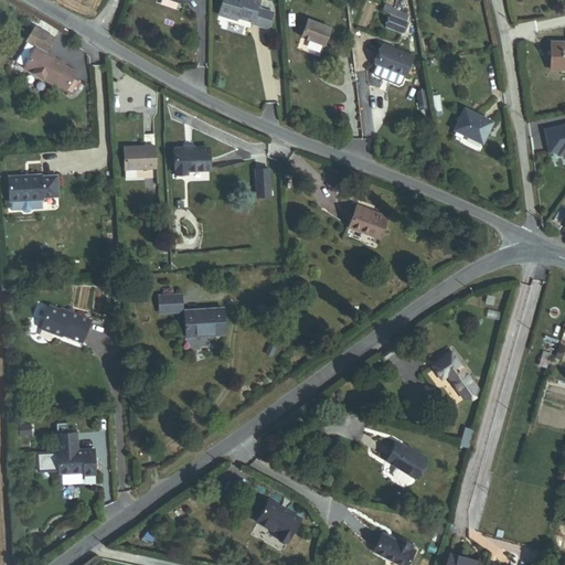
[(259,0),(222,0),(219,14),(231,19),(232,16),(237,18),(254,22),(254,23),(268,28),(273,12),(258,8),(259,0)]
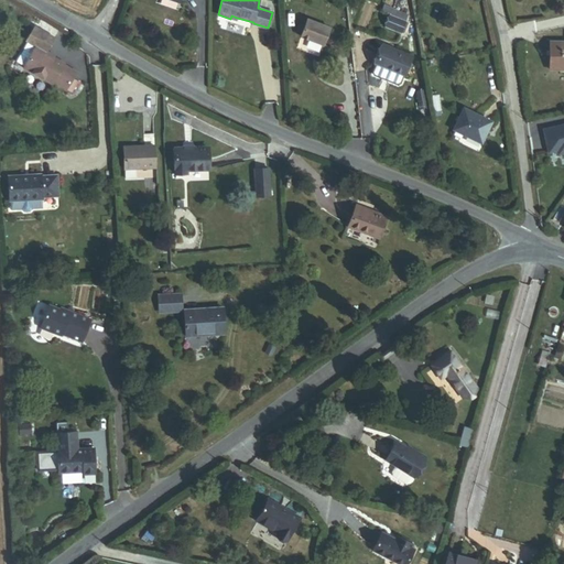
[(383,3),(380,10),(389,14),(405,22),(409,14),(383,3)]
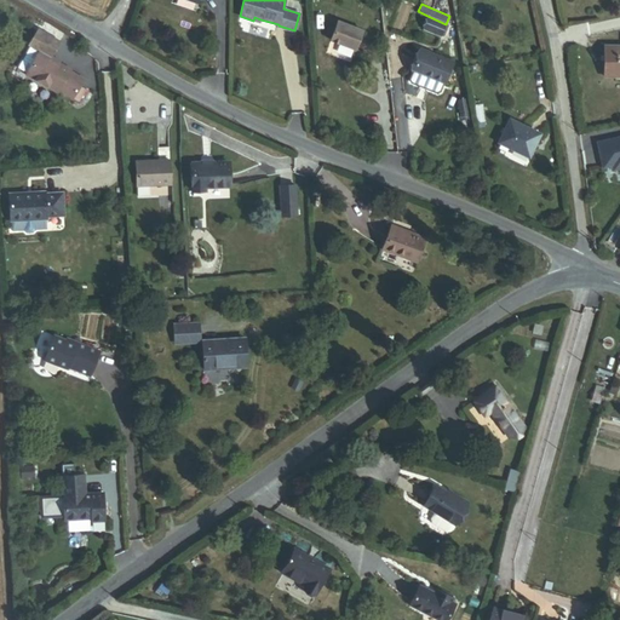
[(446,24),(428,16),(424,27),(442,35),(446,24)]
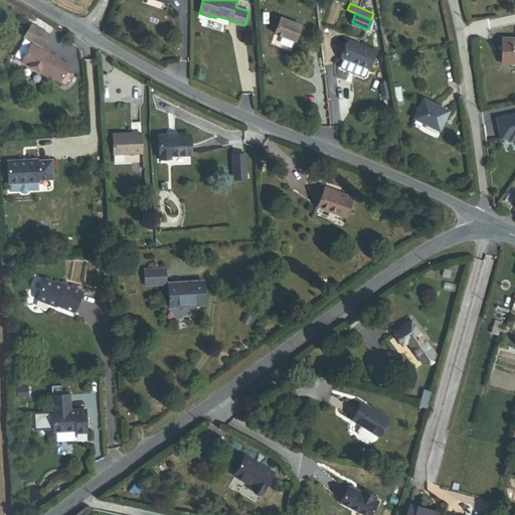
[(301,25),(281,17),(275,33),(295,41),(301,25)]
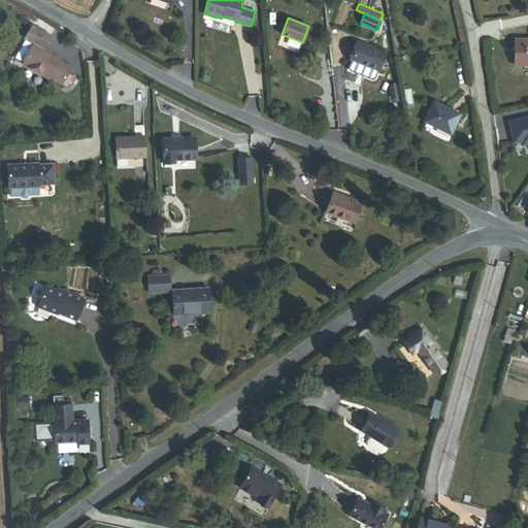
[(43,48),(51,35),(32,25),(25,38),(26,38),(33,43),(23,62),(22,63),(48,78),(50,77),(61,84),(66,86),(71,76),(67,73),(70,67),(59,60),(60,59),(48,53),(48,55),(43,52),(44,48),(43,48)]
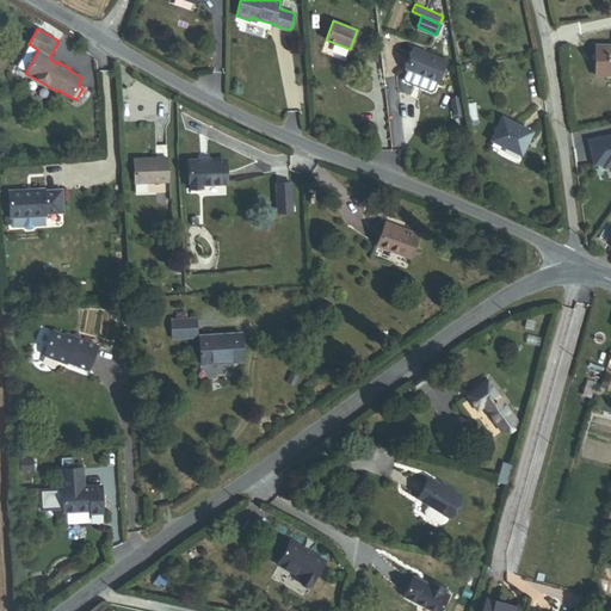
[(30,44),(17,67),(26,72),(38,50),(30,44)]
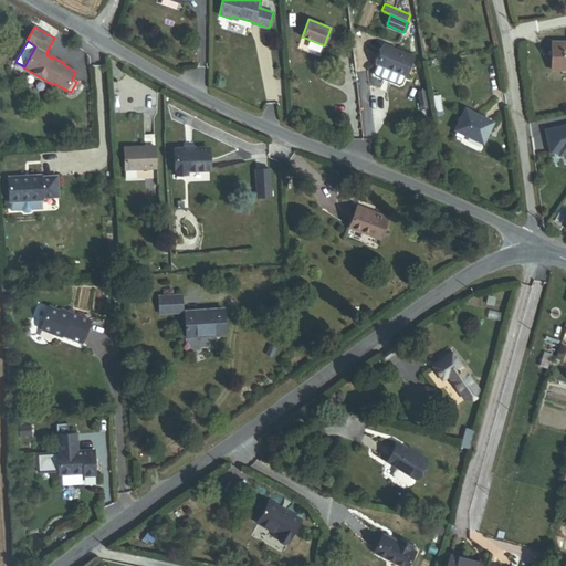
[(553,71),(565,71),(565,41),(554,42),(553,71)]
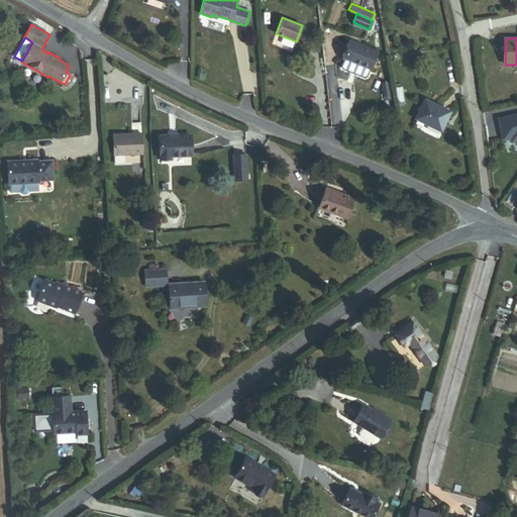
[(378,52),(350,40),(344,59),(345,59),(342,67),(343,69),(365,77),(367,76),(370,69),(371,69),(378,52)]
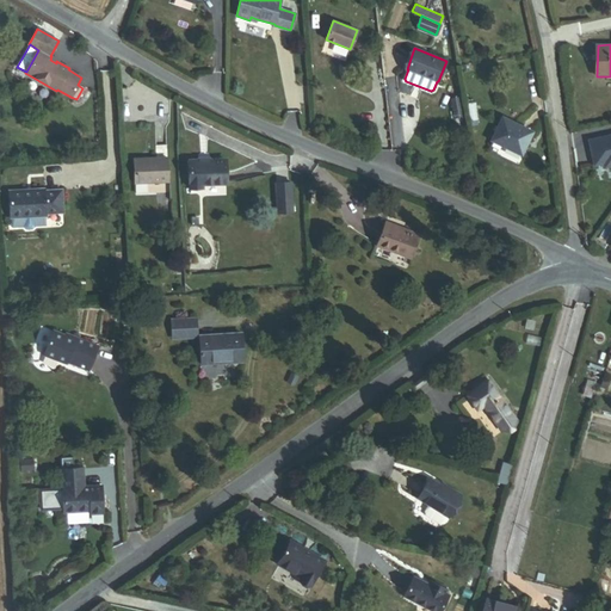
[(470,121),(479,119),(476,103),(468,104),(470,121)]
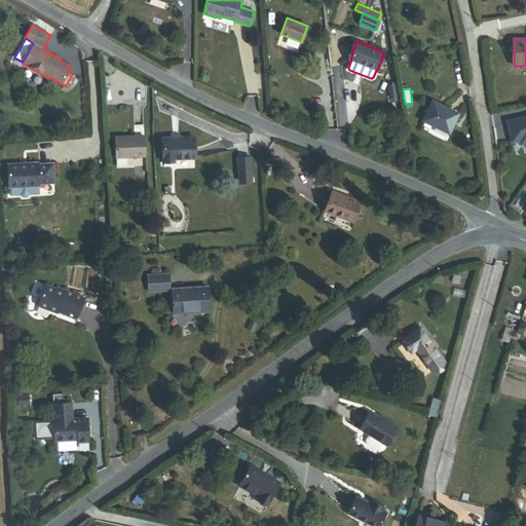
[(424,121),(450,135),(460,114),(435,102),(424,121)]
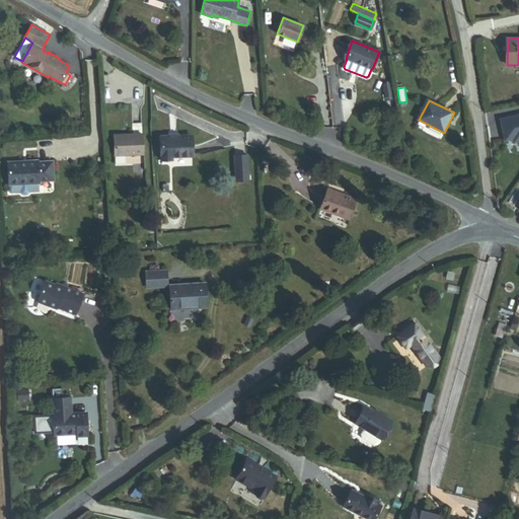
[(518,116),(500,120),(505,143),(513,141),(514,145),(518,143),(518,116)]
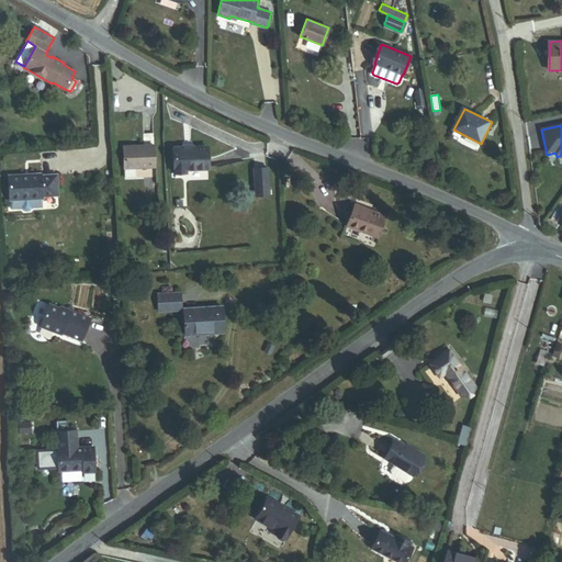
[(156,167),(155,145),(123,146),(124,168),(156,167)]
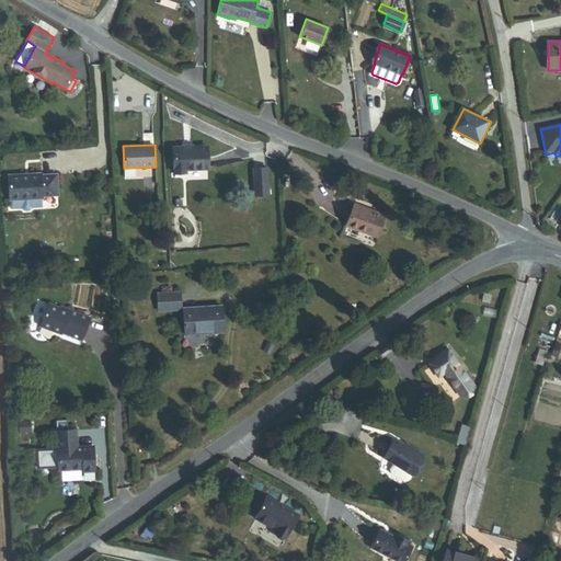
[(186,170),(207,170),(206,149),(174,150),(175,174),(186,174),(186,170)]
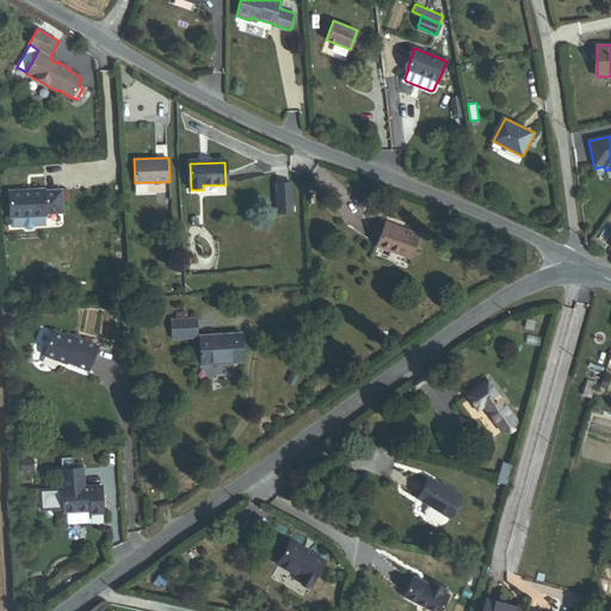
[(292,210),(290,180),(275,181),(276,211),(292,210)]
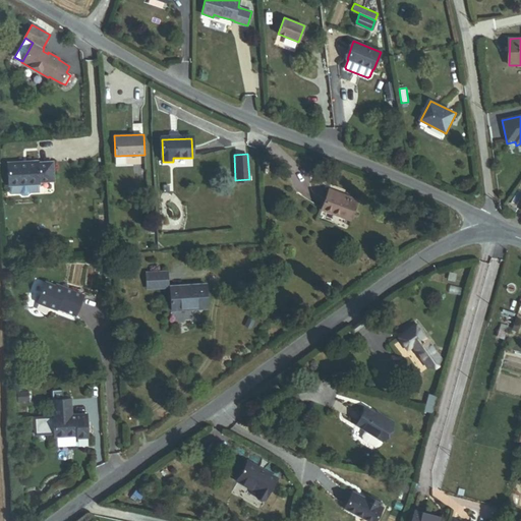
[(54,180),(53,162),(38,163),(38,161),(7,163),(9,185),(39,183),(39,181),(54,180)]
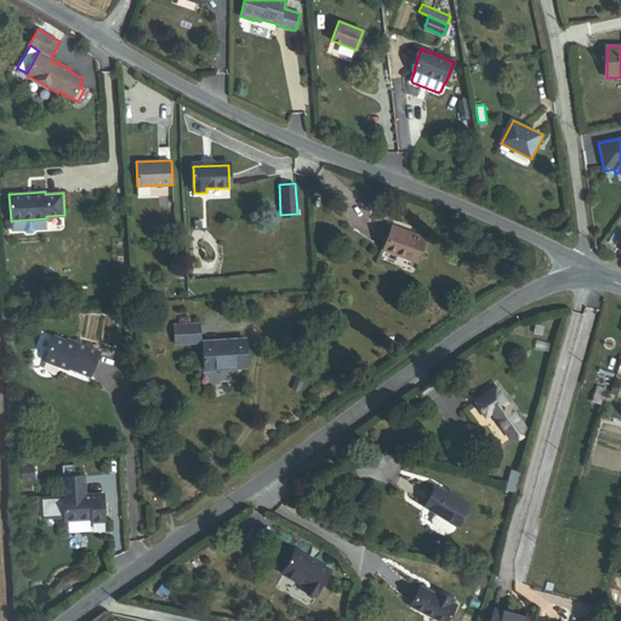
[(417,262),(426,239),(392,226),(383,249),(417,262)]
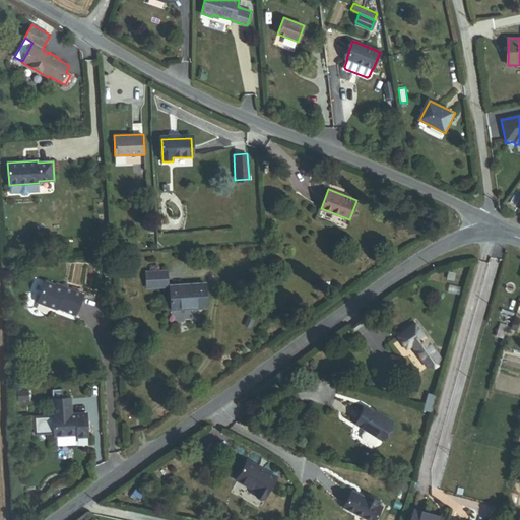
[(103,244),(99,236),(90,240),(94,248),(103,244)]
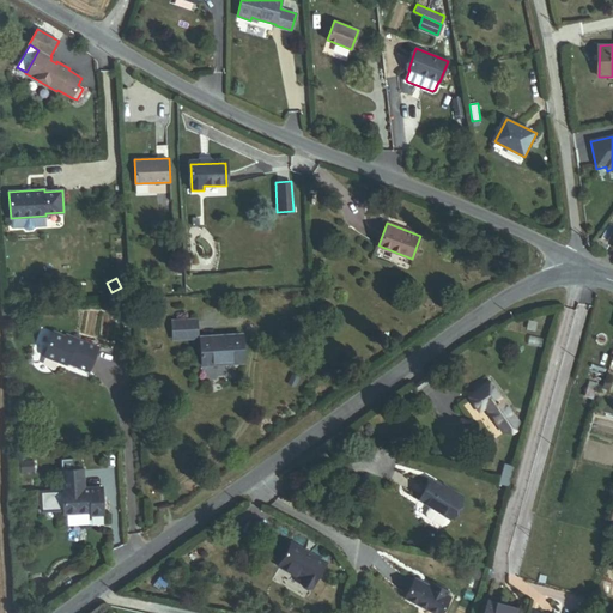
[(178,339),(200,338),(199,321),(177,322),(178,339)]
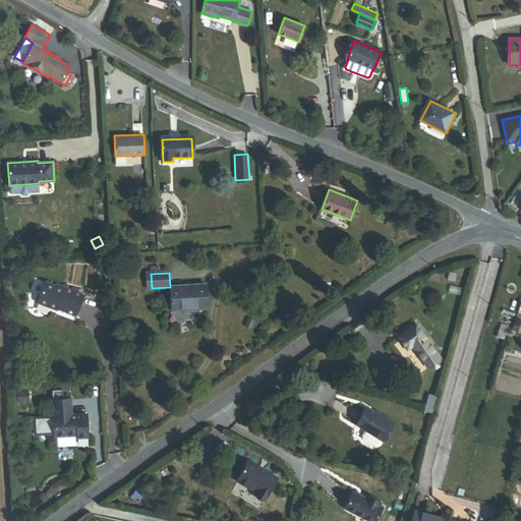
[(454,284),(456,276),(449,275),(448,282),(454,284)]
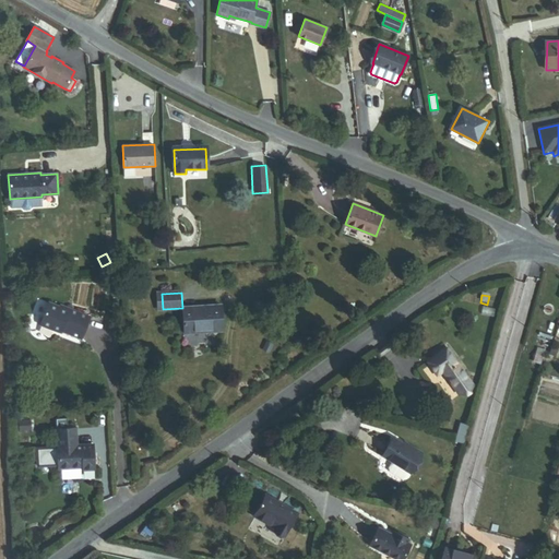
[(90,317),(60,305),(59,307),(48,302),(39,324),(60,332),(61,331),(81,339),(90,317)]
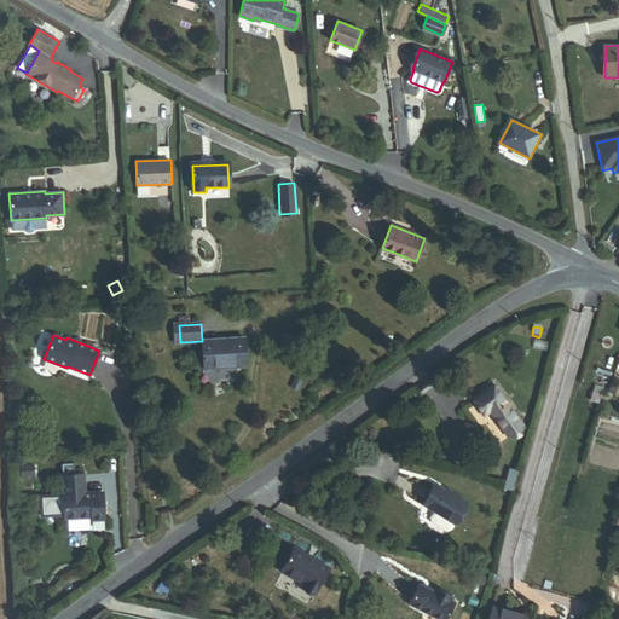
[(247,365),(246,337),(204,340),(206,368),(247,365)]
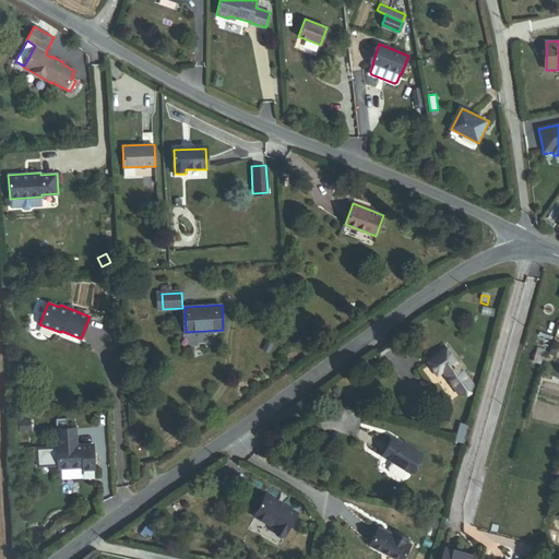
[(459,396),(473,385),(445,352),(426,366),(436,379),(441,375),(459,396)]
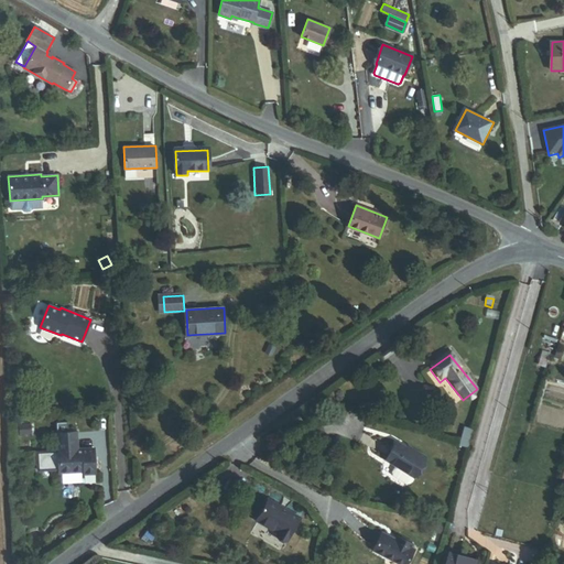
[(539,364),(546,366),(549,358),(541,356),(539,364)]
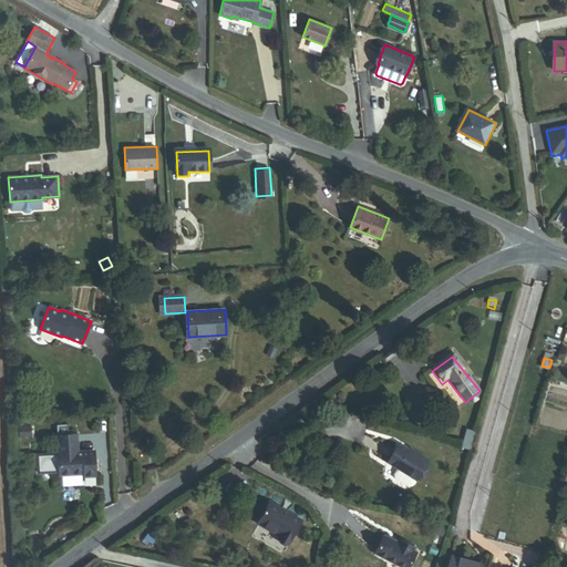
[(473,451),(477,433),(467,430),(462,447),(473,451)]
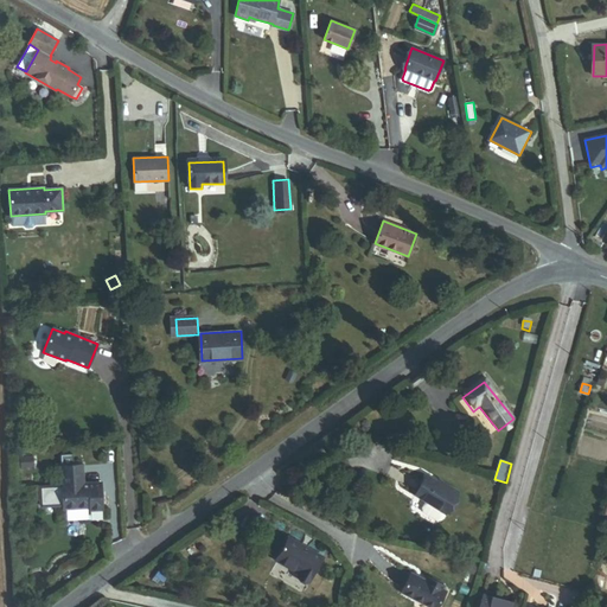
[(103,510),(102,481),(83,484),(82,465),(61,466),(64,510),(90,508),(90,511),(103,510)]
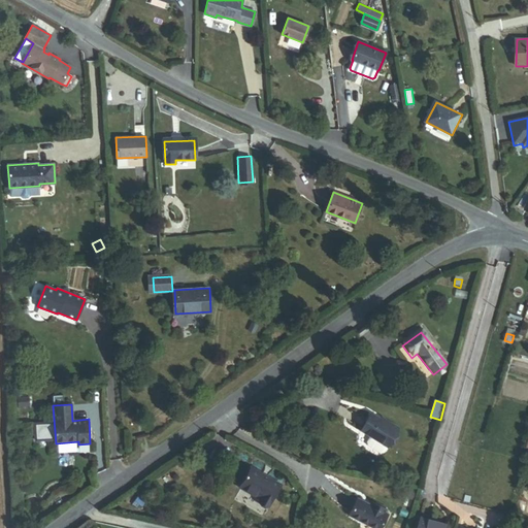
[(391,443),(401,426),(373,408),(362,427),(373,433),(370,438),(371,441),(384,450),(388,449),(391,443)]
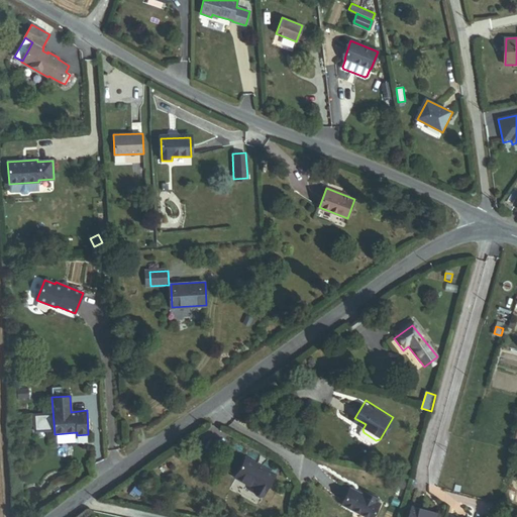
[(275,474),(244,456),(233,476),(254,488),(253,490),(263,495),(275,474)]
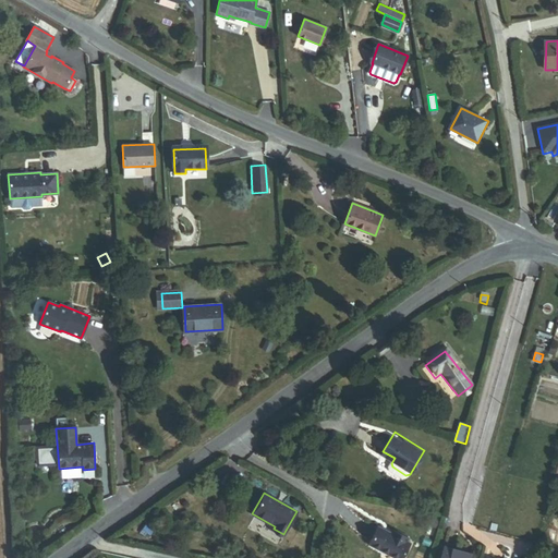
[(396,557),(401,557),(410,543),(408,542),(410,538),(391,529),(389,533),(378,526),(370,544),(396,557)]
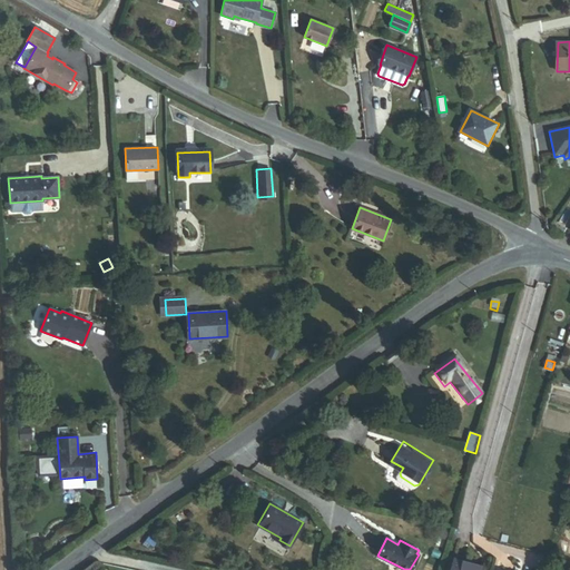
[(450,569),(482,569),(483,567),(453,559),(450,569)]
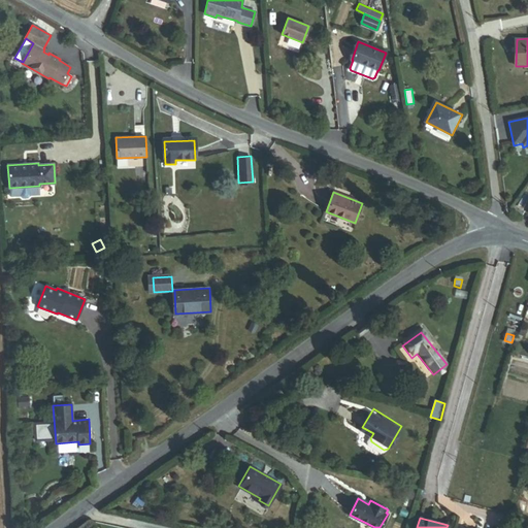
All buildings are outlined.
